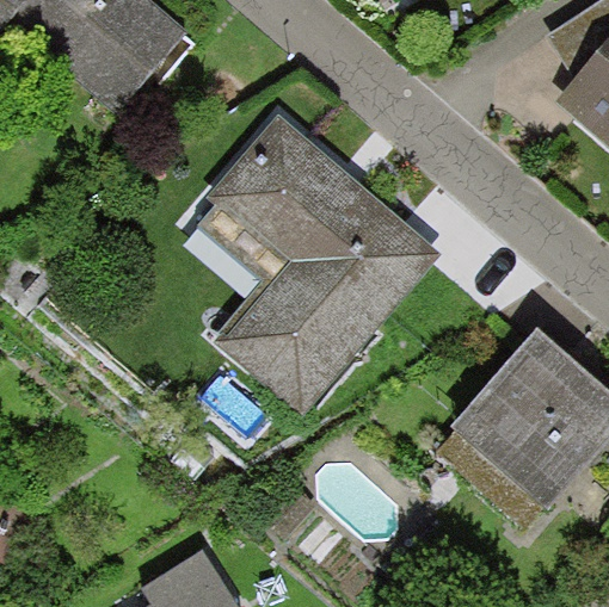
[(185,32),(148,0),(0,0),(0,31),(10,20),(114,112),(185,32)]
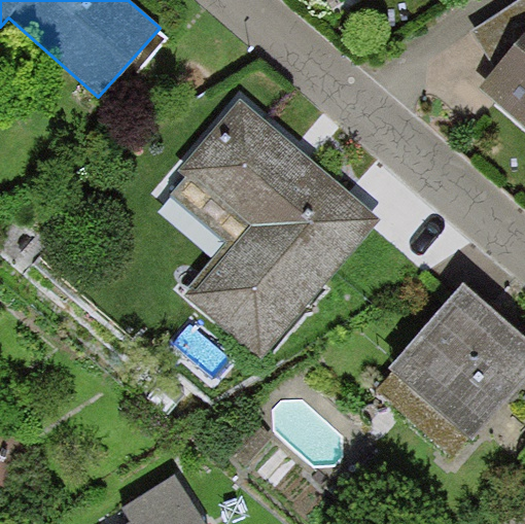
[(514,0),(470,30),(494,68),(524,32),(524,0),(514,0)]
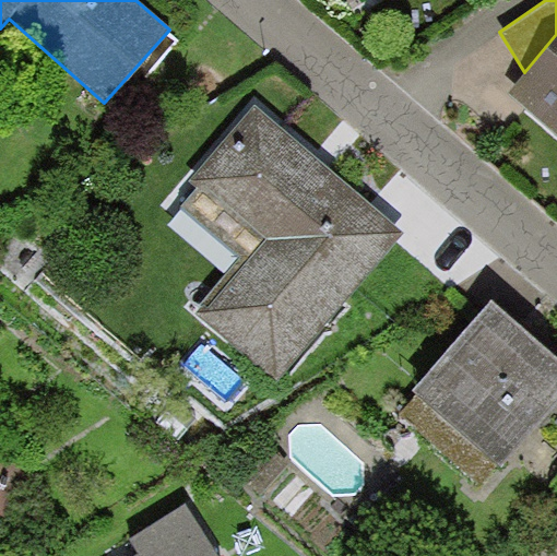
[(556,34),(524,72),(507,93),(556,134),(556,34)]
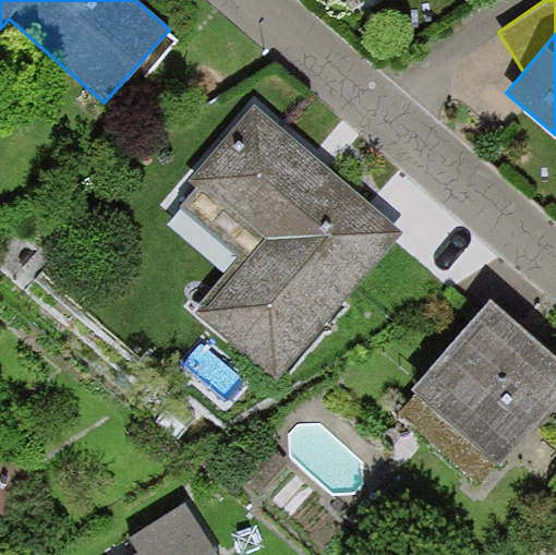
[(403,230),(252,104),(188,179),(195,185),(180,204),(243,256),(195,314),(276,382),(403,230)]
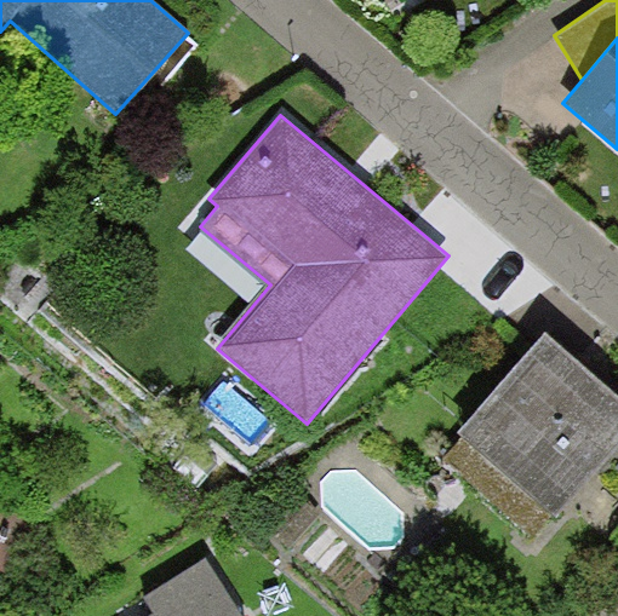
[(617,398),(543,334),(457,432),(555,517),(617,448),(617,398)]
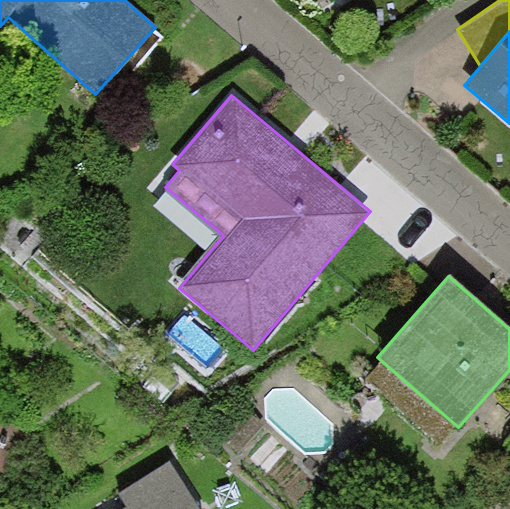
[(0,470),(4,472),(20,424),(0,416),(0,470)]
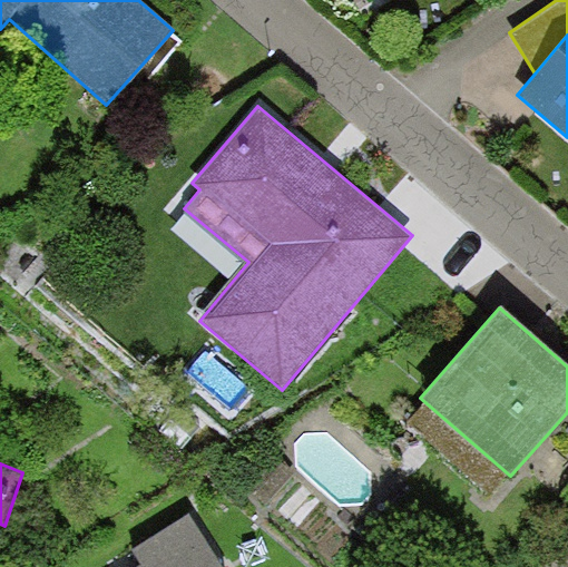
[(222,566),(186,511),(130,548),(140,564),(135,566),(222,566)]
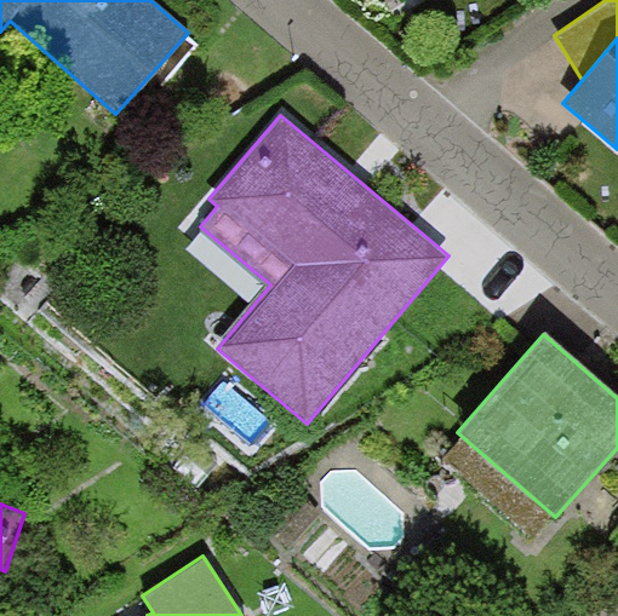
All buildings are outlined.
